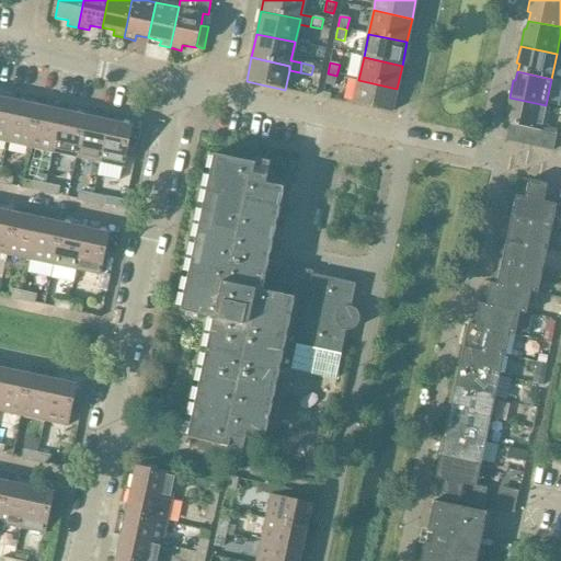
[(336,76),(328,73),(325,86),(334,87),(336,76)]
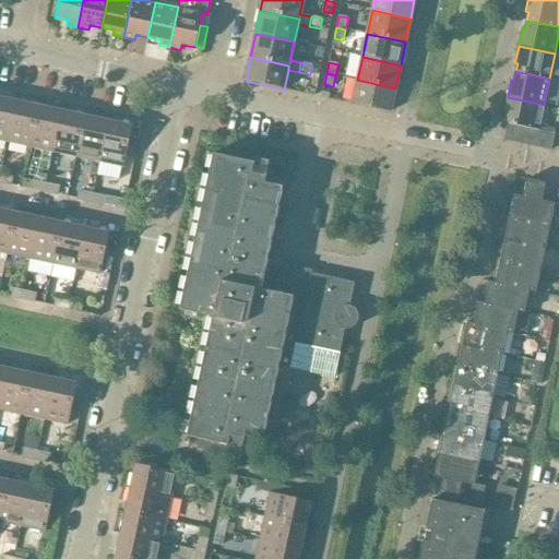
[(395,88),(357,80),(352,104),(390,113),(395,88)]
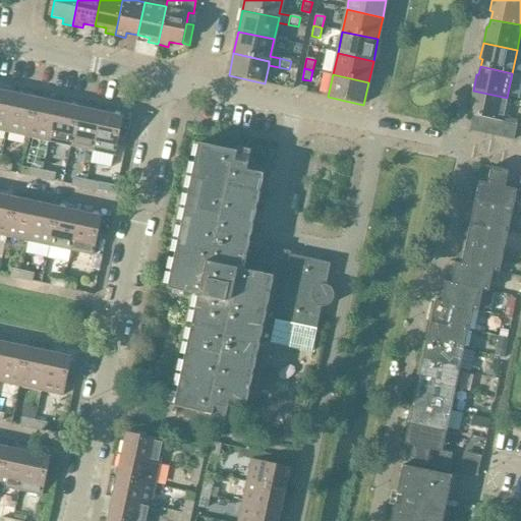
[(14,95),(0,91),(0,130),(6,132),(14,95)]
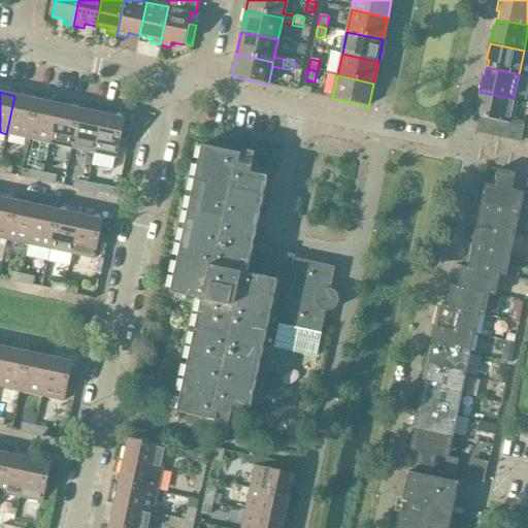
[(514,99),(480,92),(475,107),(479,108),(476,117),(479,118),(493,121),(501,122),(508,124),(508,123),(514,99)]
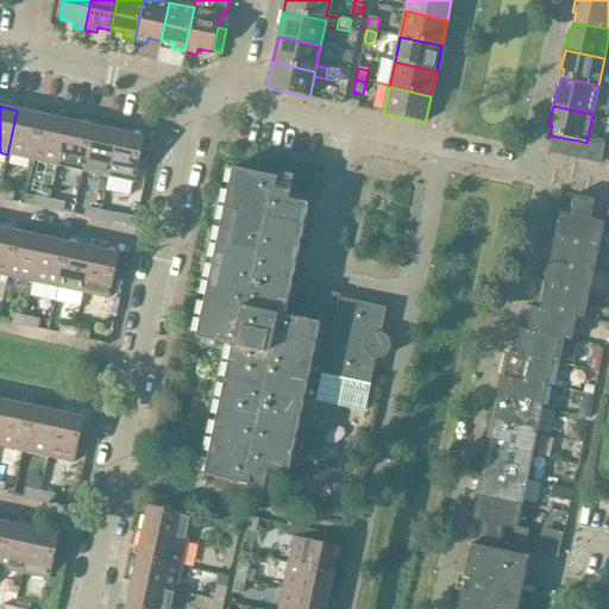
[(42,115),(17,111),(7,155),(32,161),(42,115)]
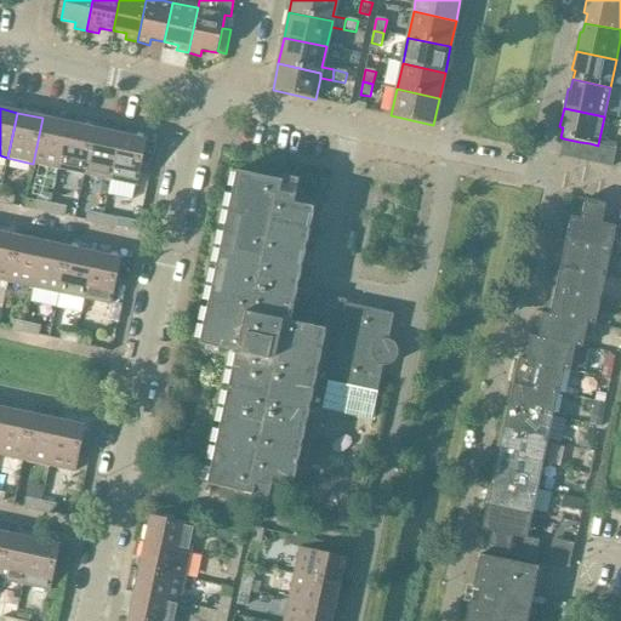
[(68,124),(43,118),(33,164),(58,169),(68,124)]
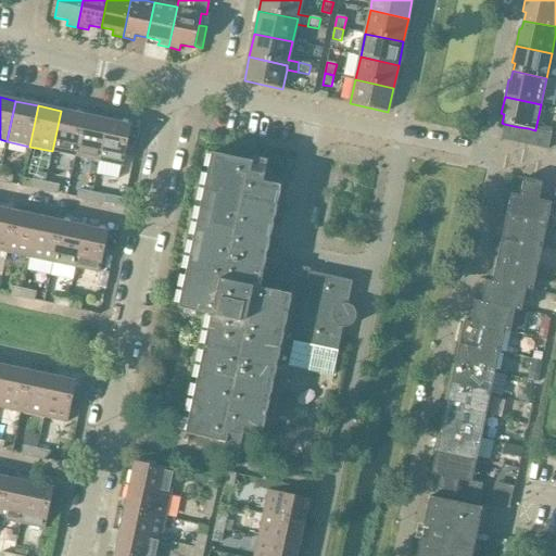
[(84,115),(61,111),(52,151),(75,156),(84,115)]
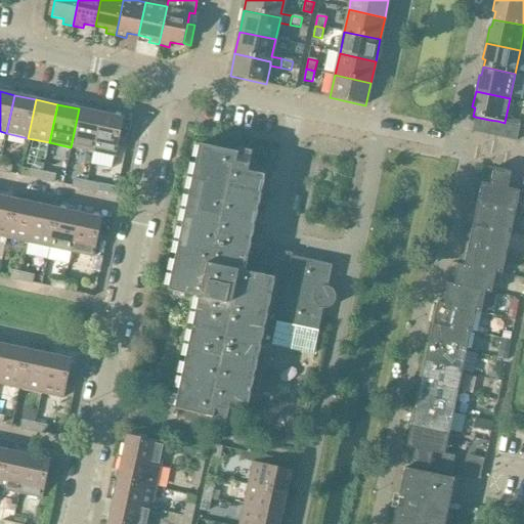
[(100,114),(79,108),(71,147),(92,151),(100,114)]
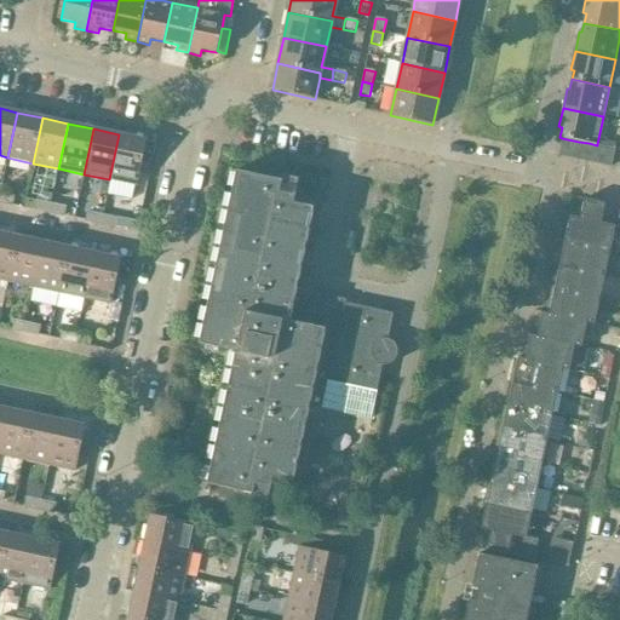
[(147,141),(119,135),(109,179),(136,185),(147,141)]
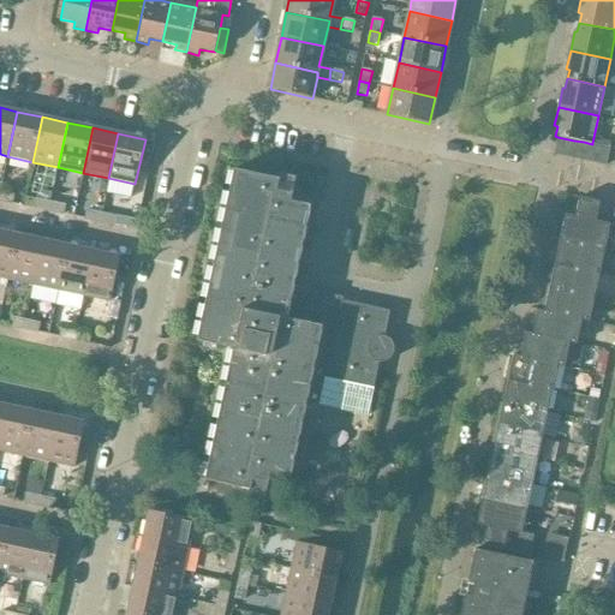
[(573,149),(574,141),(557,137),(556,145),(573,149)]
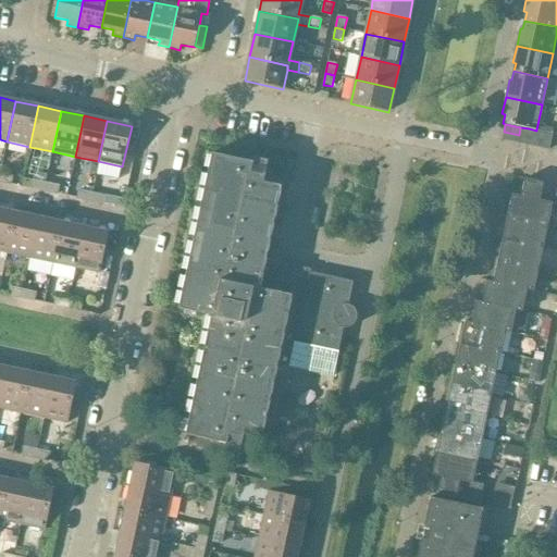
[(524,146),(529,128),(520,127),(519,135),(517,144),(524,146)]
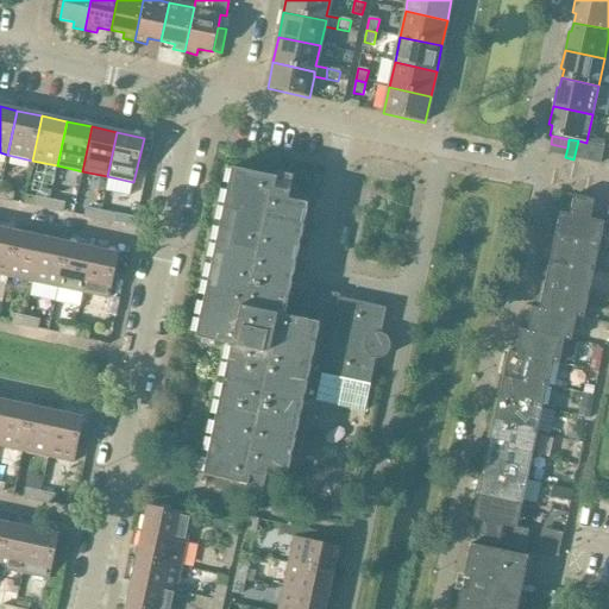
[(583,161),(586,143),(578,140),(573,159),(583,161)]
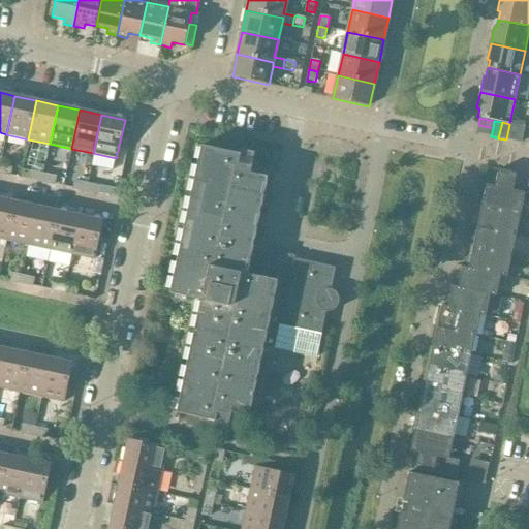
[(514,142),(517,125),(509,123),(509,124),(506,139),(514,142)]
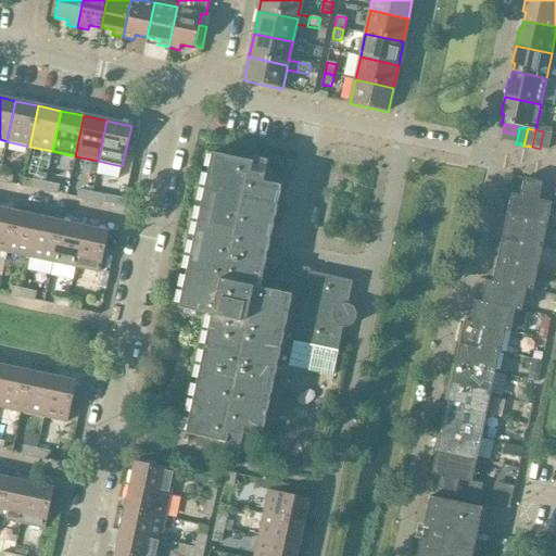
[(516,143),(518,135),(503,131),(501,140),(516,143)]
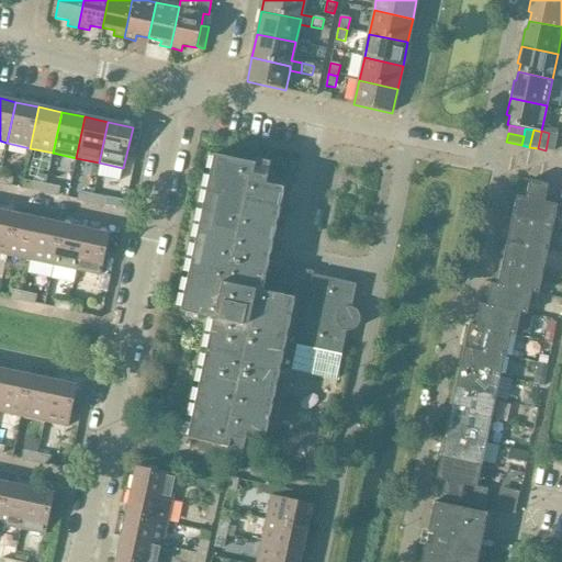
[(553,152),(558,136),(558,135),(549,133),(546,150),(553,152)]
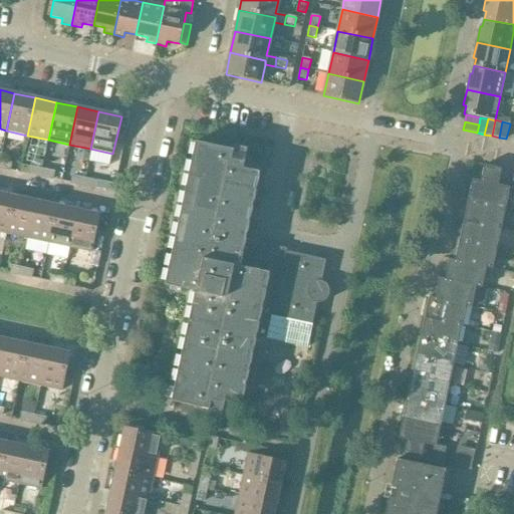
[(232,150),(196,142),(165,285),(195,291),(171,402),(202,409),(208,410),(207,414),(222,417),(226,397),(242,401),(256,336),(307,347),(316,303),(319,303),(320,303),(322,302),(324,301),(326,300),(326,299),(327,298),(328,296),(329,295),(329,294),(329,293),(329,291),(329,289),(328,288),(327,286),(326,285),(325,283),(324,282),(323,282),(321,281),(325,260),(285,251),(283,259),(267,256),(267,253),(252,250),(251,253),(243,251),(260,172),(243,169),(248,149),(233,146),(232,150)]
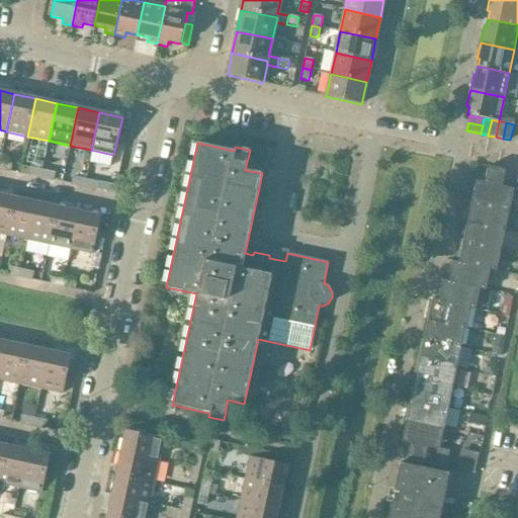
[(11,164),(0,161),(0,169),(9,172),(11,164)]
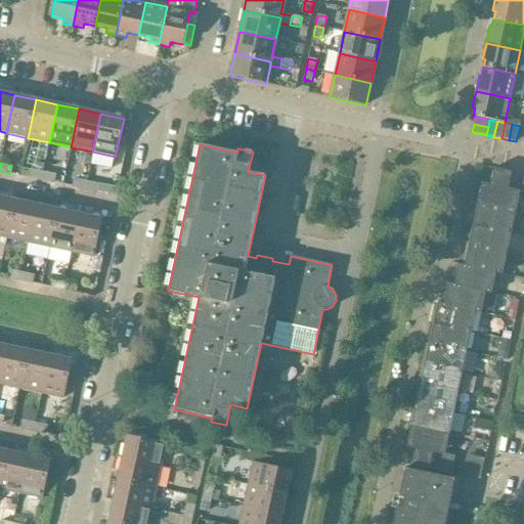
[(490,185),(481,183),(477,205),(515,213),(520,191),(508,189),(511,173),(493,169),(490,185)]
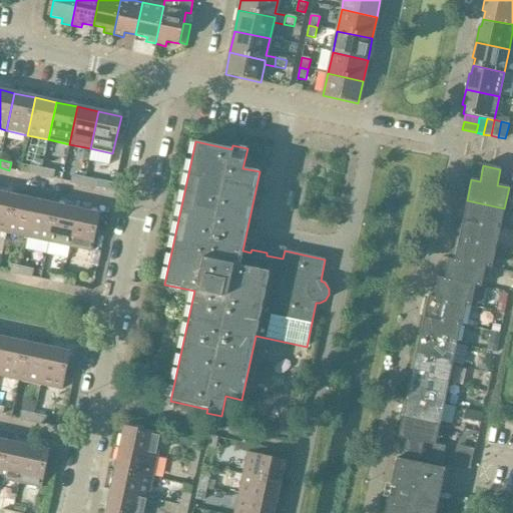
[(30,166),(28,174),(40,176),(42,169),(30,166)]
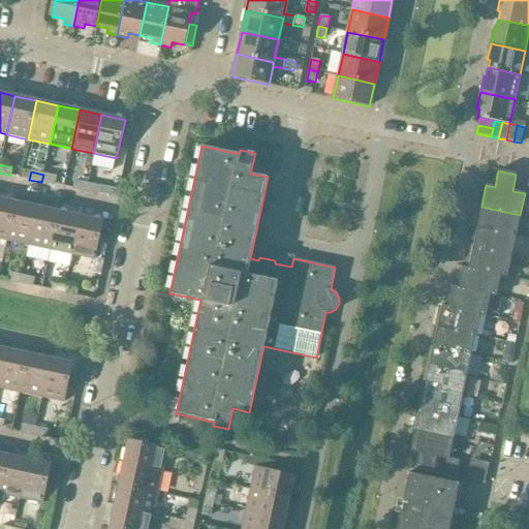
[(55,177),(43,175),(41,182),(54,185),(55,177)]
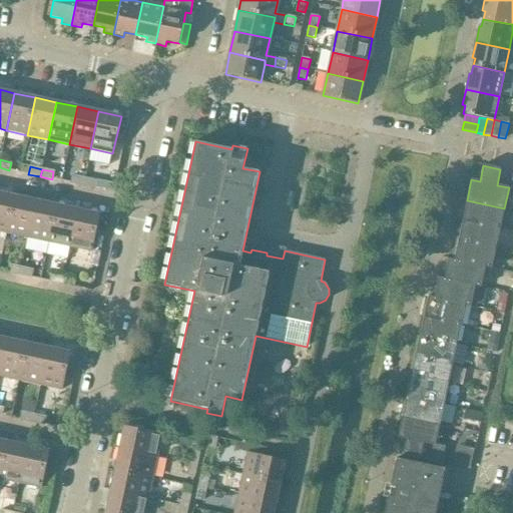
[(73,175),(71,183),(83,186),(84,178),(73,175)]
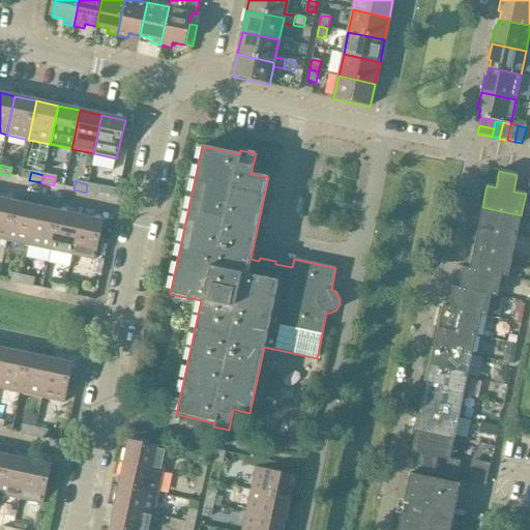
[(99,186),(87,184),(86,193),(97,195),(99,186)]
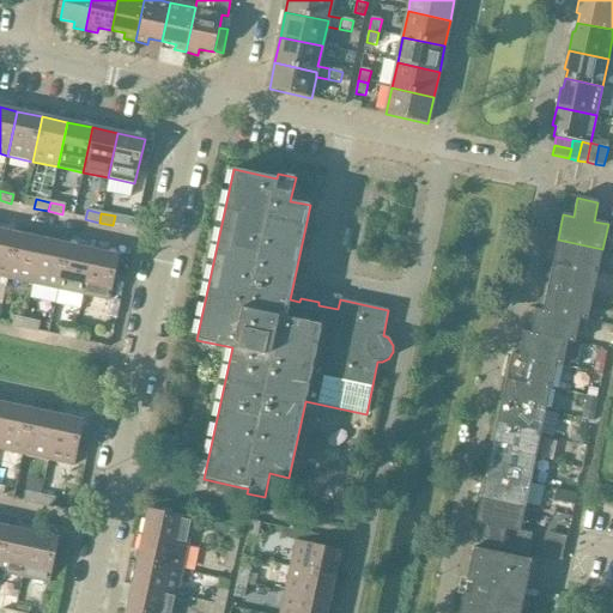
[(17,234),(0,230),(0,277),(7,279),(17,234)]
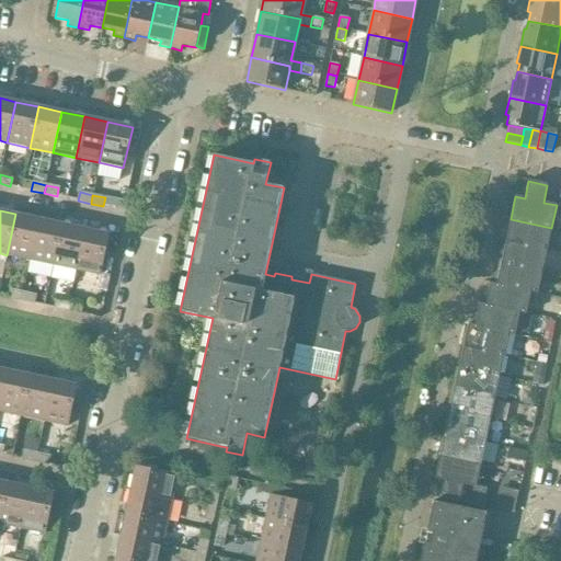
[(38,219),(15,214),(7,255),(30,260),(38,219)]
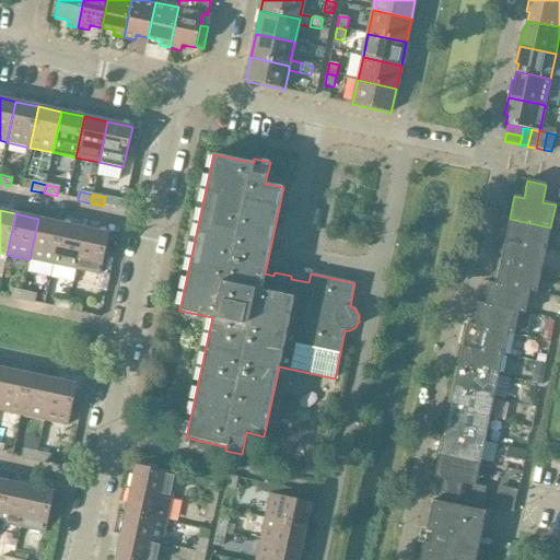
[(61,223),(39,219),(38,219),(30,259),(53,265),(61,223)]
